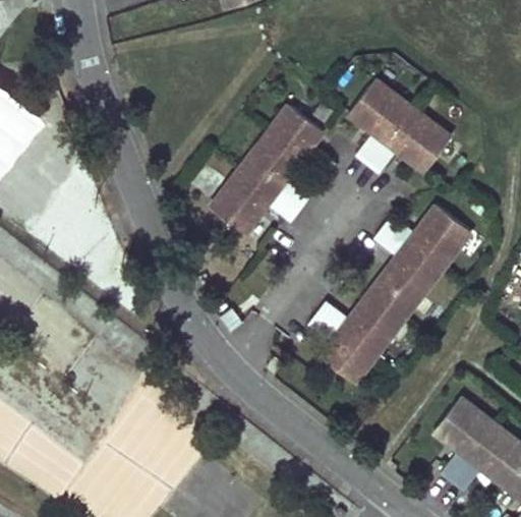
[(222,0),(226,11),(257,0),(222,0)]
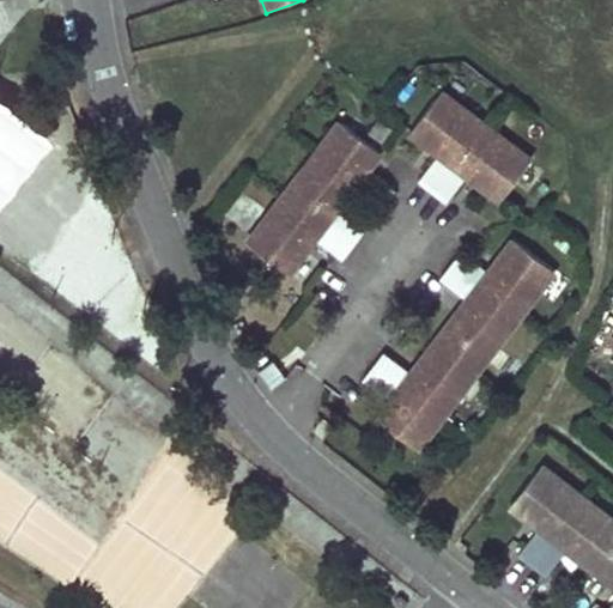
[(529,162),(441,95),(410,134),(437,156),(417,183),(445,204),(466,177),(498,201),(529,162)]
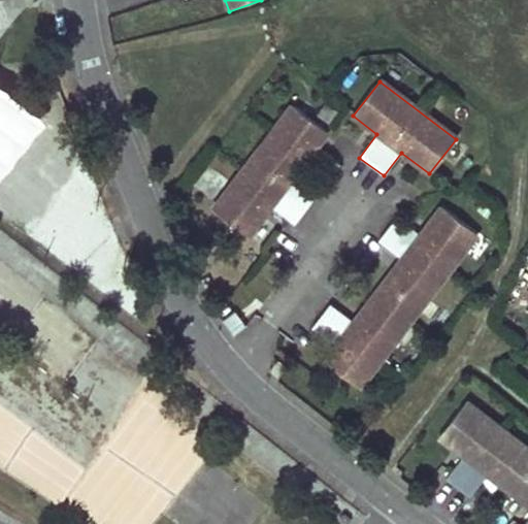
[(0,169),(38,120),(0,90),(0,169)]
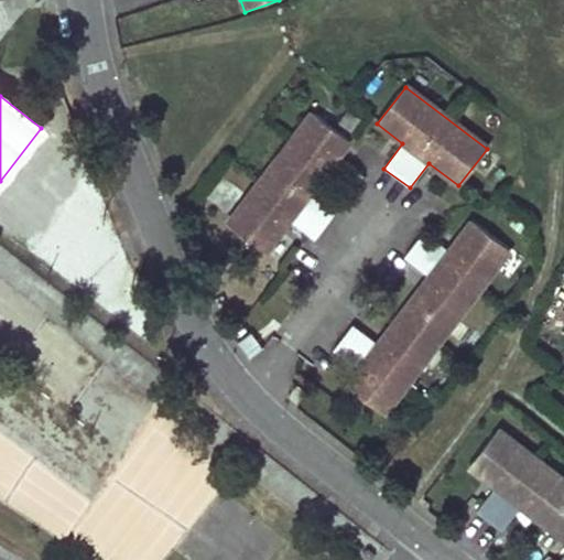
[(348,141),(313,115),(225,230),(256,254),(273,229),(280,234),(284,227),(308,245),(327,221),(303,203),(323,178),(346,195),(356,182),(332,163),(348,141)]
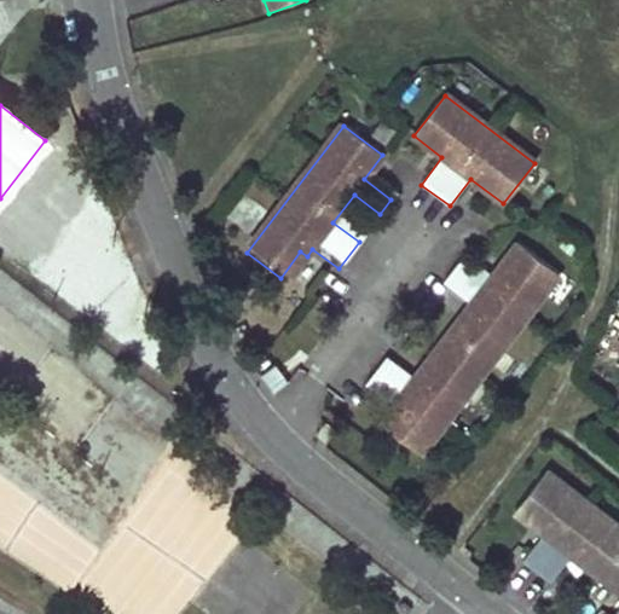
[(559,276),(516,243),(492,277),(464,256),(443,284),(470,305),(414,380),(386,358),(365,386),(393,406),(381,423),(422,455),(468,395),(461,391),(498,342),(504,347),(559,276)]
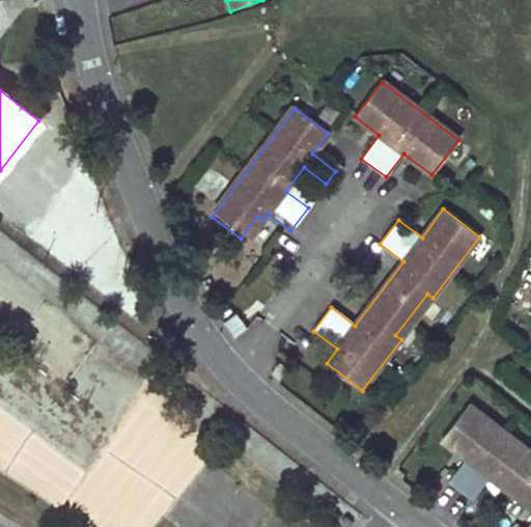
[(246,243),(263,220),(257,216),(241,239),(246,243)]
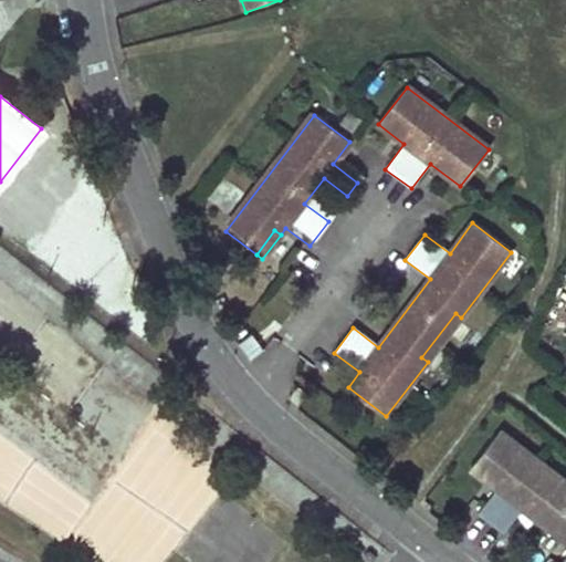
[(428,362),(461,318),(456,313),(421,357),(428,362)]
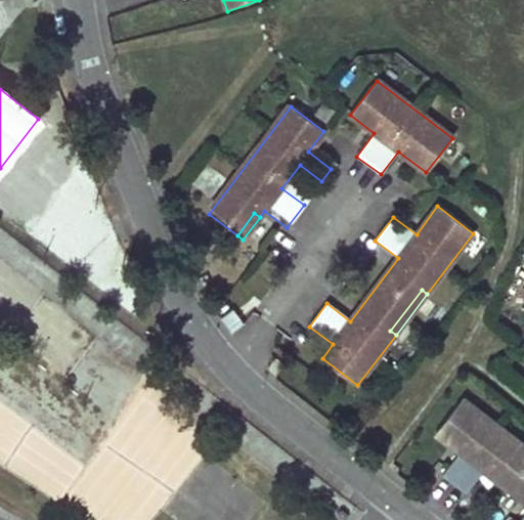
[(472,417),(476,412),(463,401),(459,407),(472,417)]
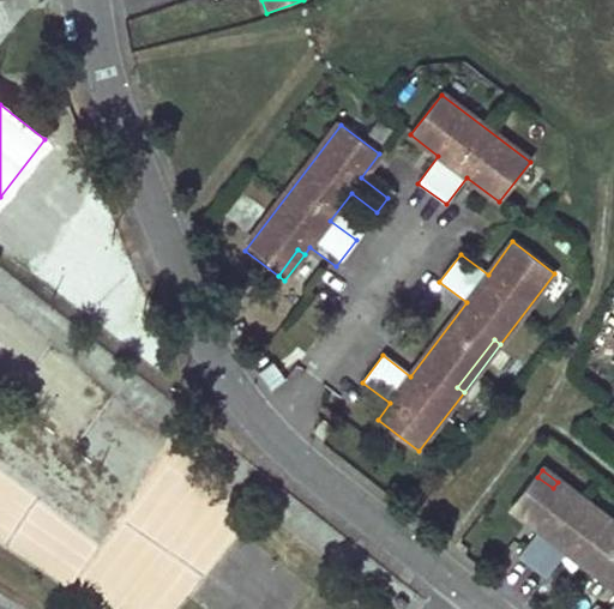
[(612,523),(558,482),(553,488),(537,477),(511,511),(539,532),(519,559),(547,579),(566,553),(613,589),(613,608),(613,535),(607,529),(612,523)]
